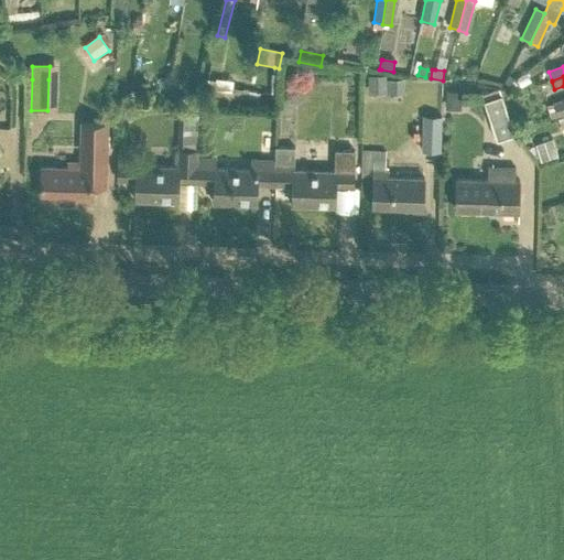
[(198,99),(213,100),(215,79),(201,77),(198,90),(198,99)]
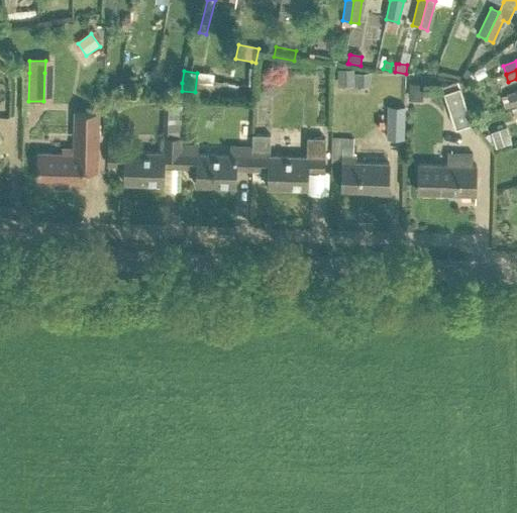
[(353,71),(337,71),(337,85),(353,85),(353,71)]
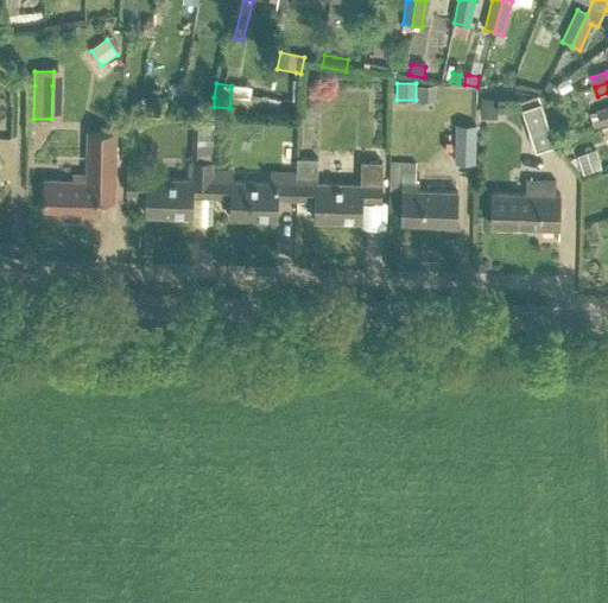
[(417,88),(416,103),(436,103),(436,88),(417,88)]
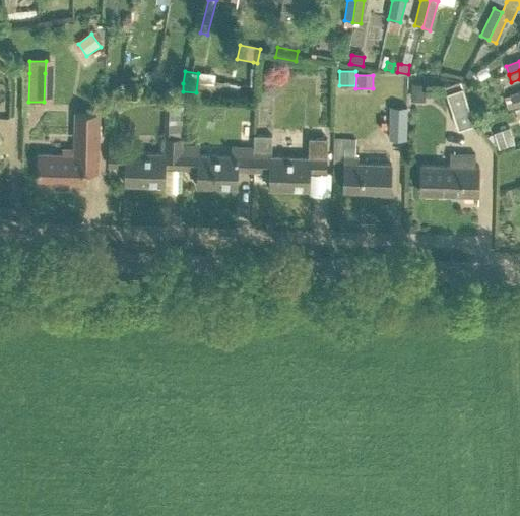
[(159,77),(160,89),(180,88),(179,76),(159,77)]
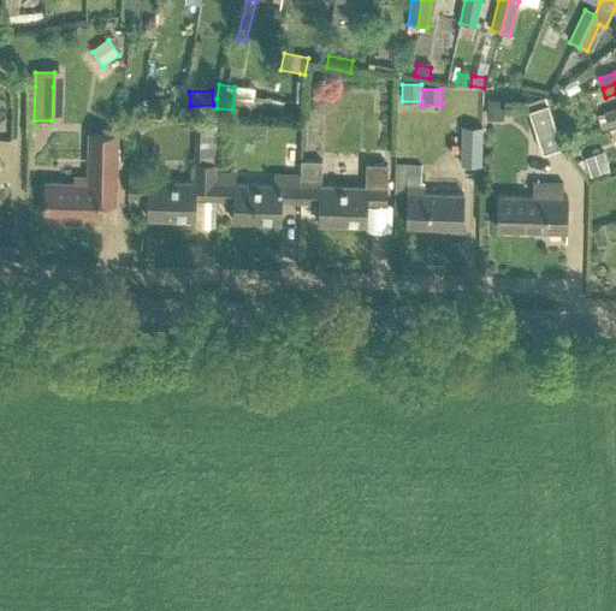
[(503,122),(504,101),(487,101),(486,120),(503,122)]
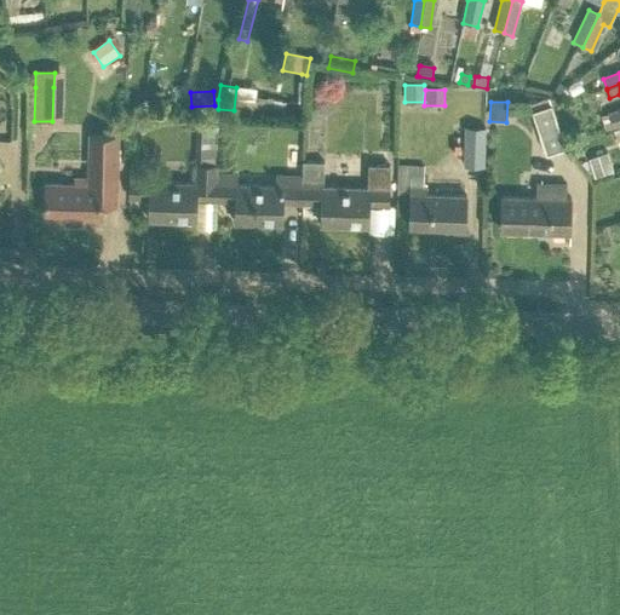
[(532,113),(546,156),(566,150),(550,107),(532,113)]
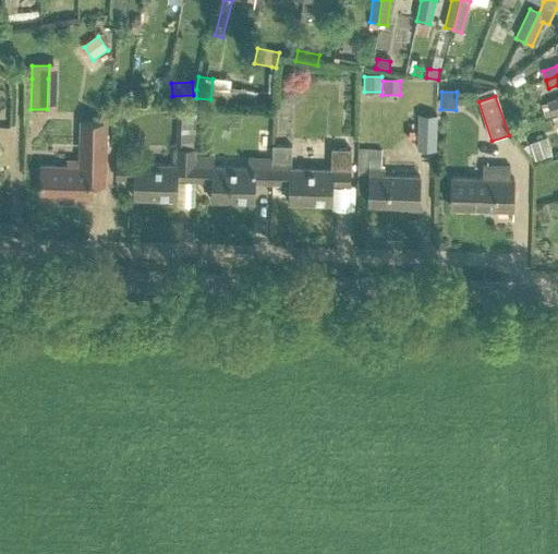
[(557,100),(548,105),(553,117),(557,115),(557,100)]
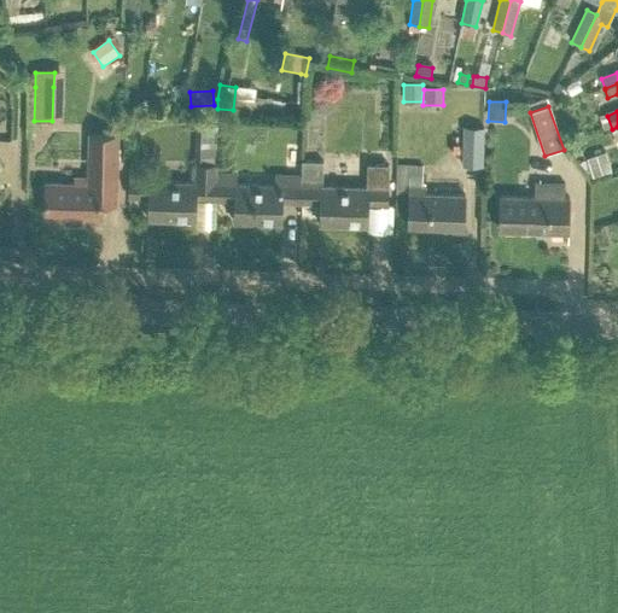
[(198,203),(216,203),(217,177),(217,168),(219,156),(219,123),(199,123),(198,155),(198,168),(197,187),(161,186),(161,176),(130,175),(129,200),(150,202),(150,223),(197,225),(198,203)]
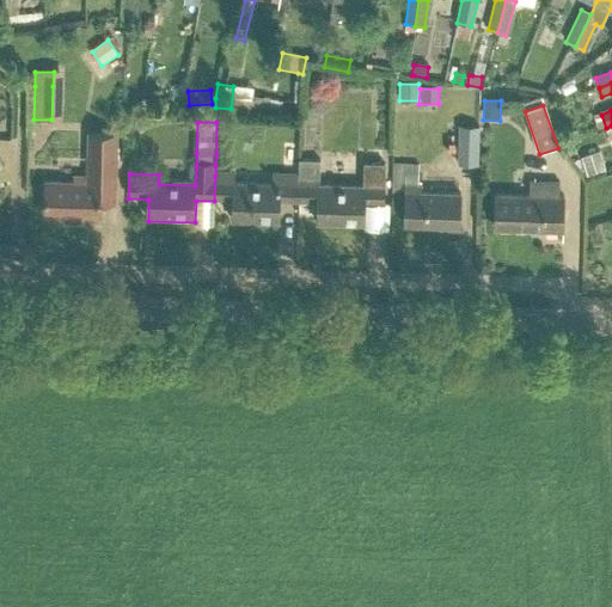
[(459,132),(458,166),(477,166),(478,129),(476,129),(459,128),(459,132)]
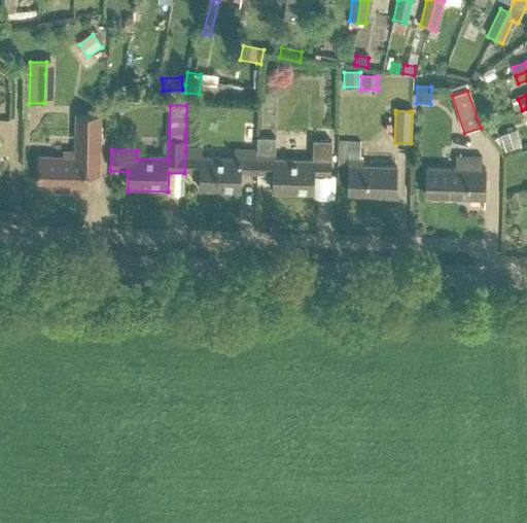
[(38,187),(55,187),(55,194),(71,195),(71,187),(86,188),(86,176),(99,176),(100,117),(75,116),(75,153),(72,153),(72,159),(39,158),(38,187)]
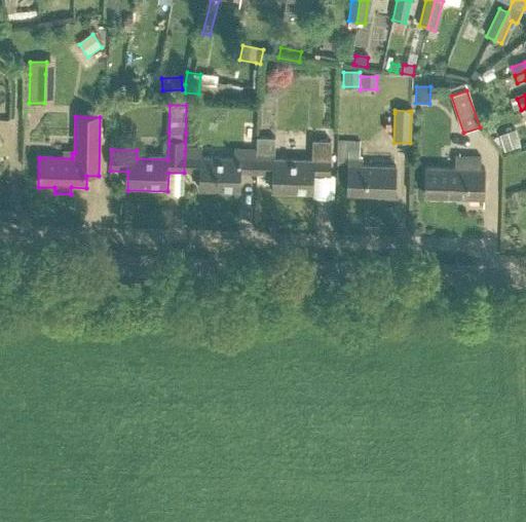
[(515,131),(498,137),(503,152),(520,147),(515,131)]
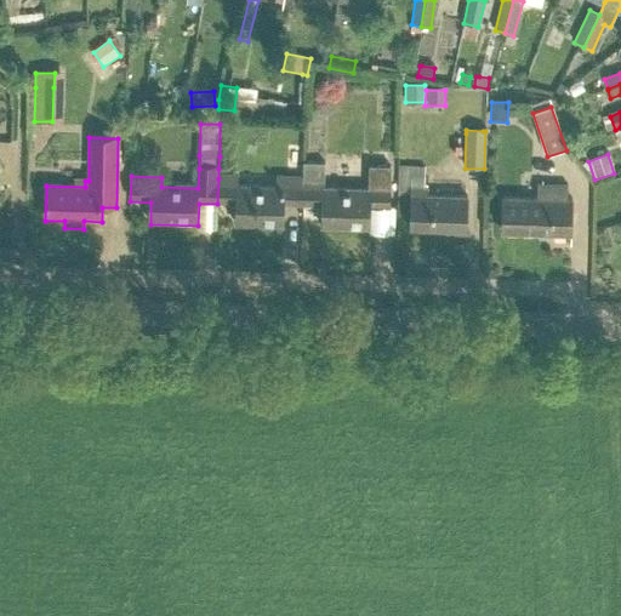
[(546,163),(551,181),(569,176),(564,158),(546,163)]
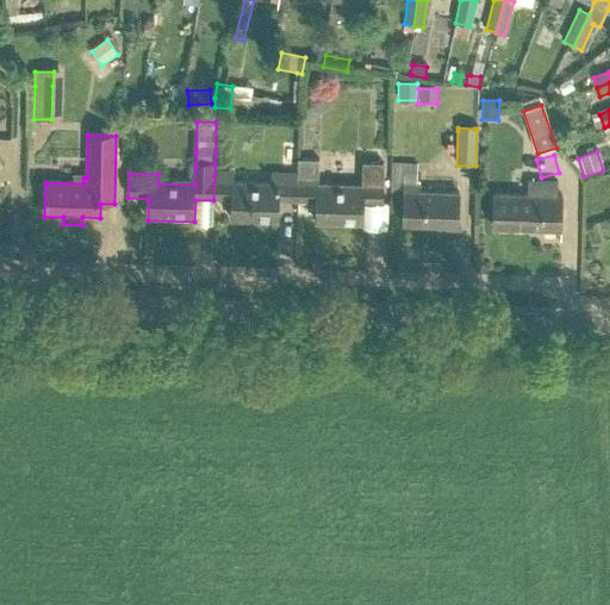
[(279,201),(299,203),(300,161),(298,161),(297,179),(274,178),(273,187),(235,186),(235,176),(215,175),(213,200),(234,201),(232,223),(278,224),(279,201)]
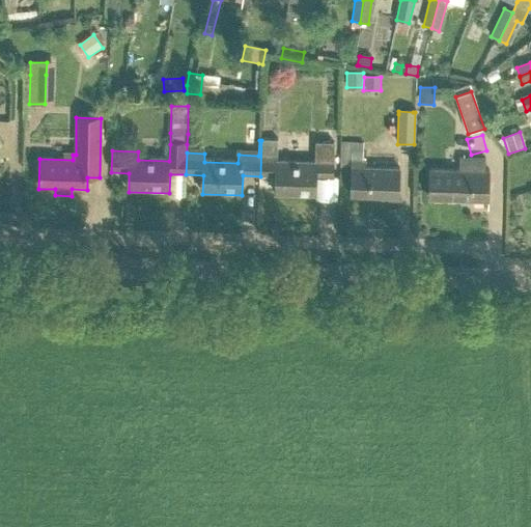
[(261,140),(260,176),(276,176),(275,196),(316,198),(316,179),(333,181),(334,143),(316,142),(315,165),(279,164),(279,156),(278,156),(278,141),(261,140)]
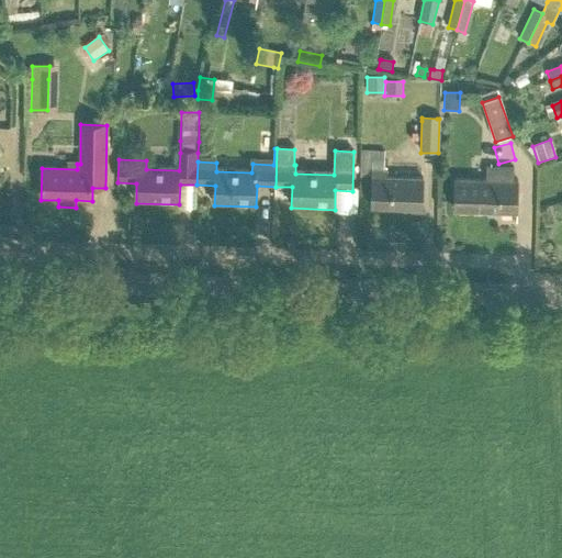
[(360,179),(372,180),(371,212),(422,214),(423,182),(386,181),(386,175),(388,171),(383,171),(384,163),(373,163),(360,163),(360,179)]
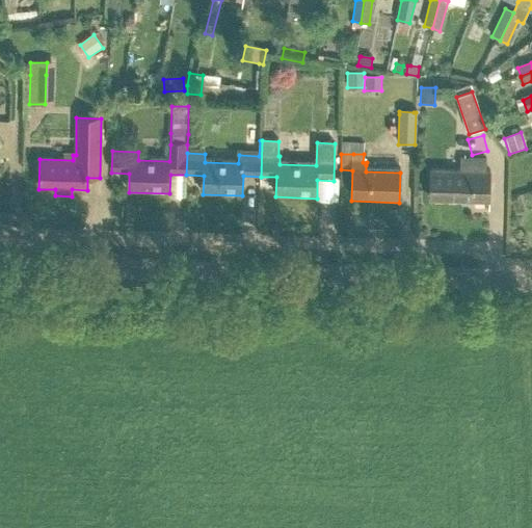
[(487,174),(487,162),(460,161),(460,173),(431,172),(430,201),(489,203),(490,175),(487,174)]
